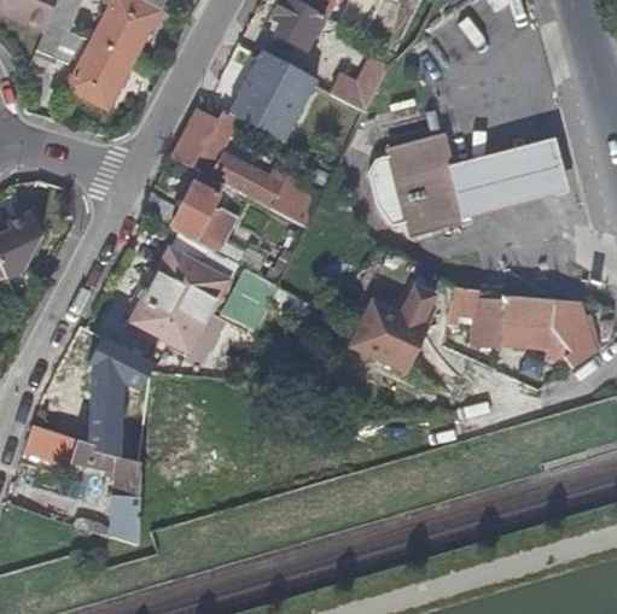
[(0,0),(0,5),(3,7),(23,16),(21,21),(45,30),(48,19),(57,0),(0,0)]
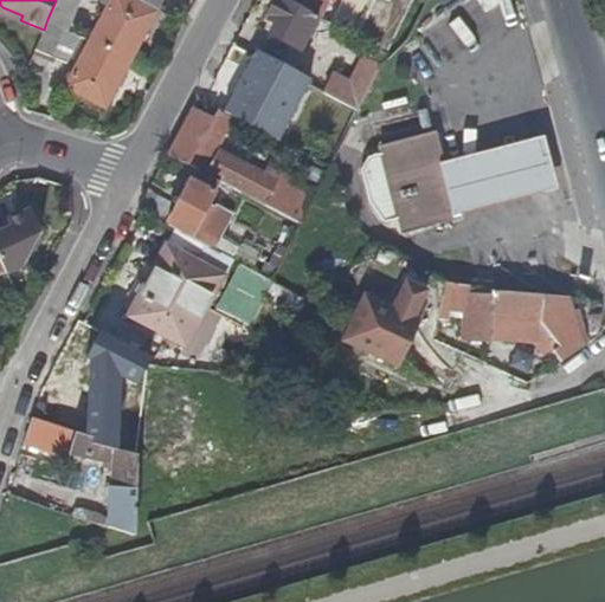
[(56,0),(47,19),(68,27),(78,0),(56,0)]
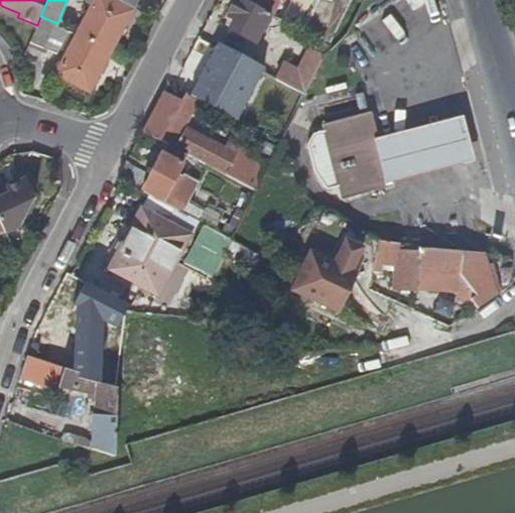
[(93,0),(77,31),(113,46),(136,0),(93,0)]
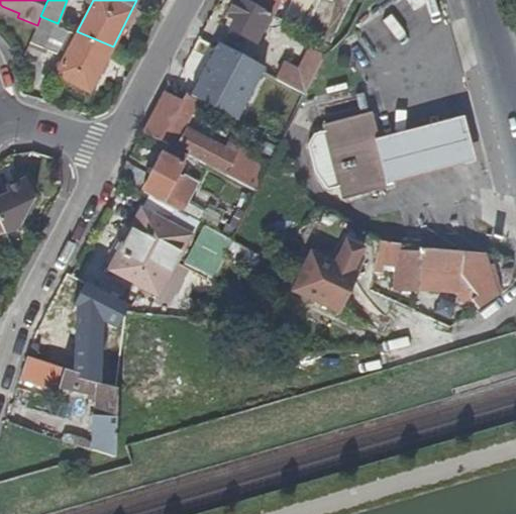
[(230,26),(256,39),(270,13),(276,0),(235,0),(228,14),(234,18),(231,25),(230,26)]
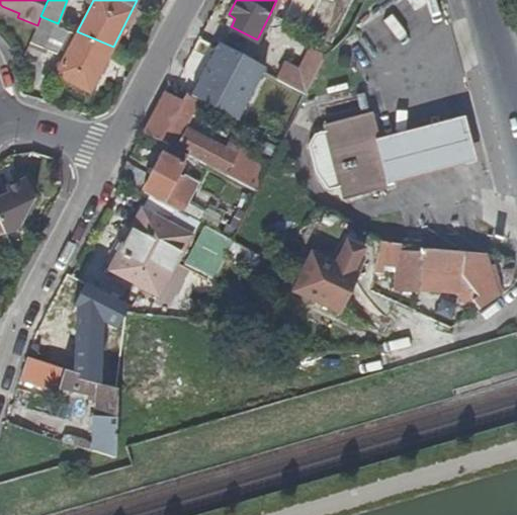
[(318,0),(303,31),(329,45),(351,0),(318,0)]
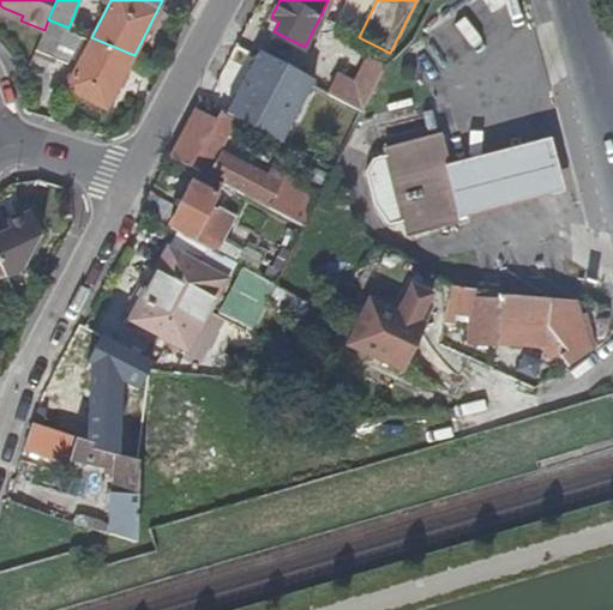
[(23,16),(2,7),(0,11),(0,12),(20,20),(23,16)]
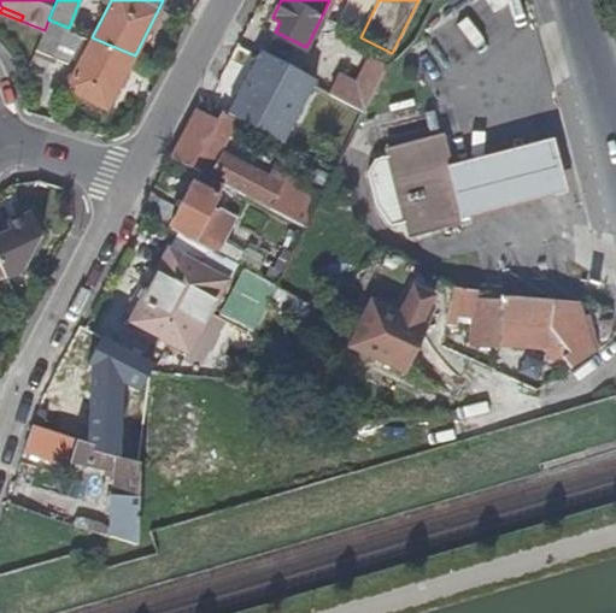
[(280,22),(273,17),(268,25),(276,30),(280,22)]
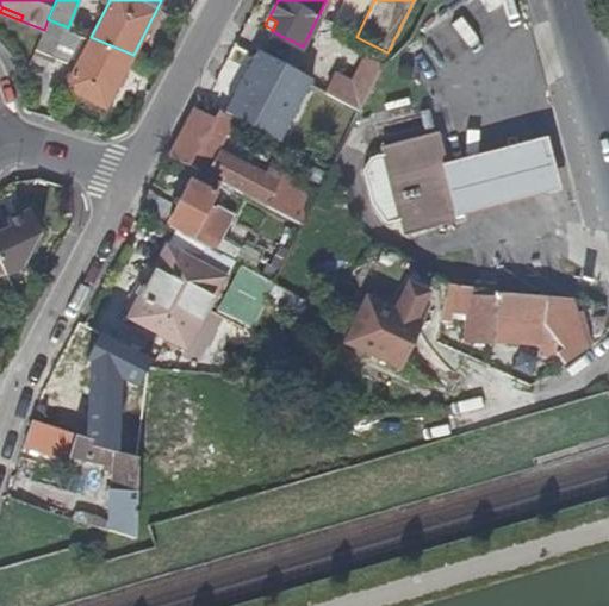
[(68,61),(79,32),(68,27),(48,19),(44,30),(36,48),(68,61)]
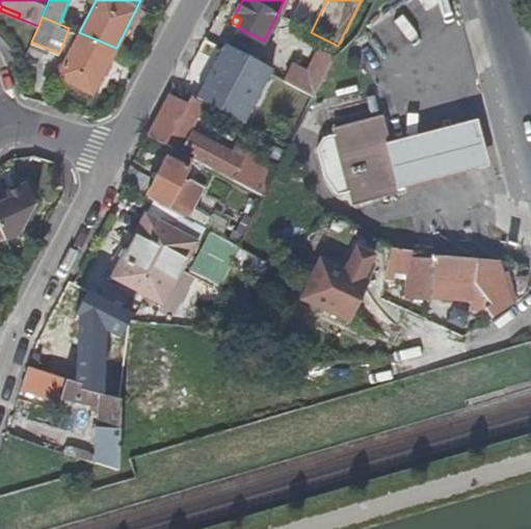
[(93,93),(116,48),(79,32),(58,73),(93,93)]
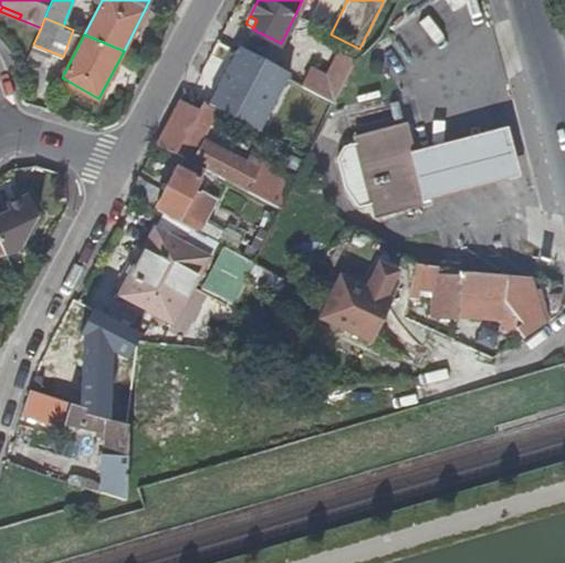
[(239,44),(215,91),(208,103),(221,111),(260,131),(290,72),(239,44)]
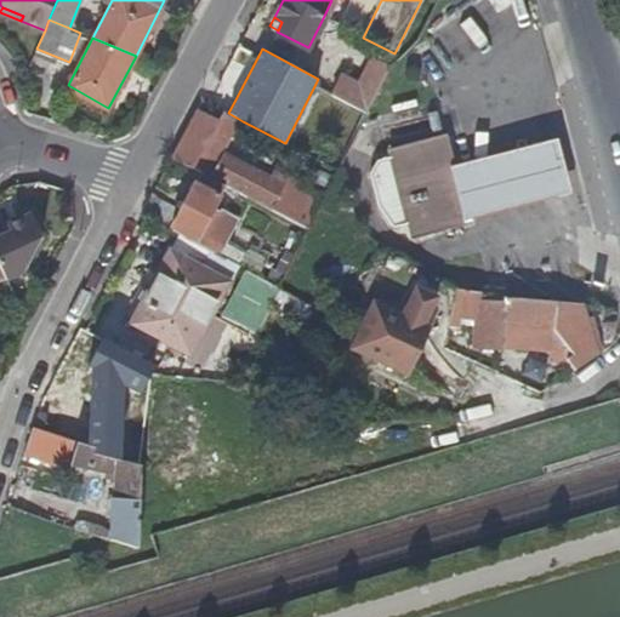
[(331,93),(365,112),(387,67),(370,57),(358,83),(341,73),(331,93)]
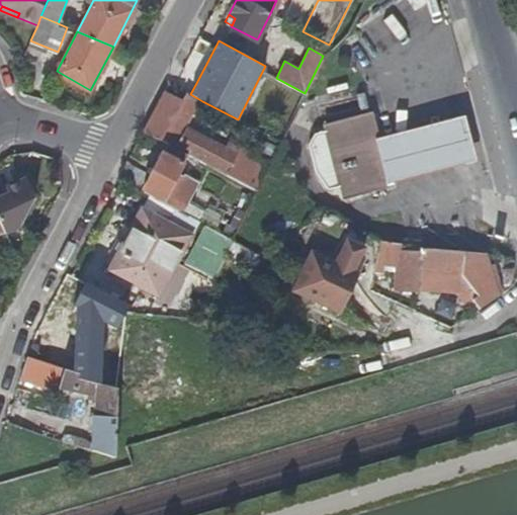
[(21,49),(10,54),(13,59),(14,60),(24,55),(21,49)]
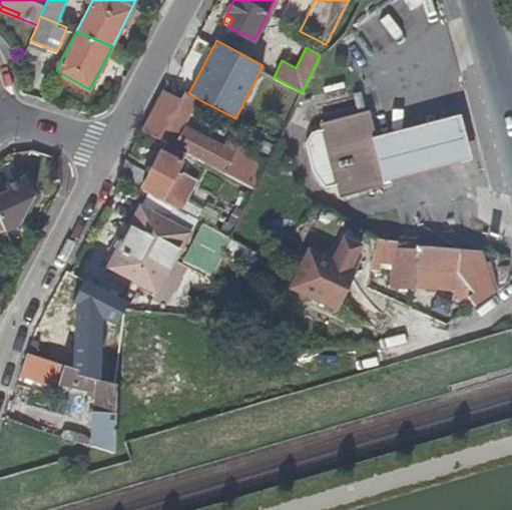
[(181,99),(162,89),(141,129),(159,139),(181,99)]
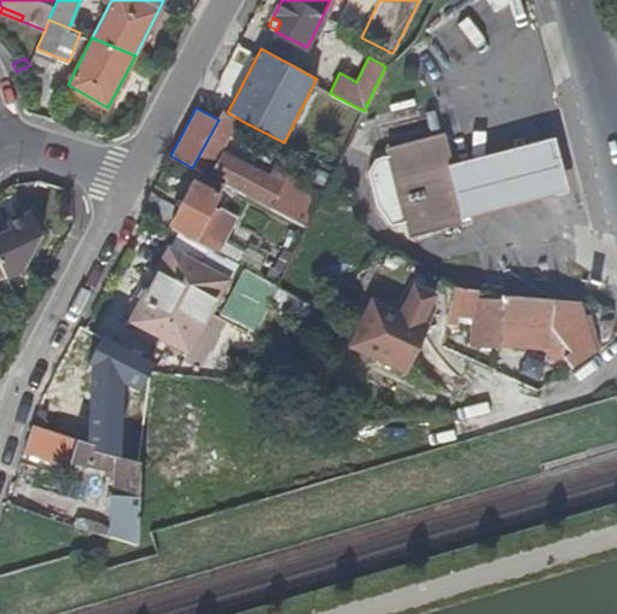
[(214,164),(223,150),(228,142),(231,144),(234,138),(232,136),(242,121),(227,112),(222,110),(219,120),(192,168),(199,171),(207,176),(214,164)]
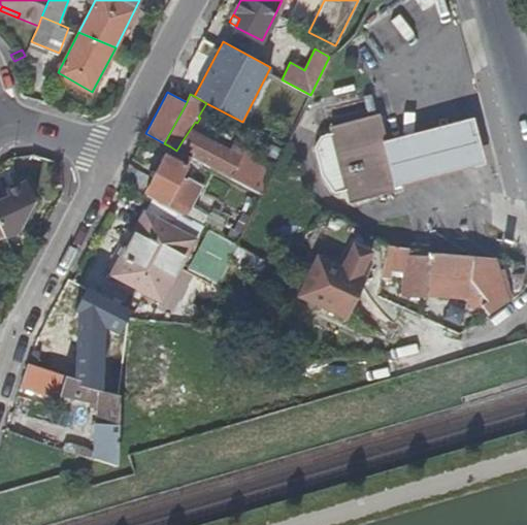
[(387,139),(380,112),(329,127),(331,134),(319,137),(315,148),(321,176),(333,192),(346,189),(349,202),(400,189),(387,139)]
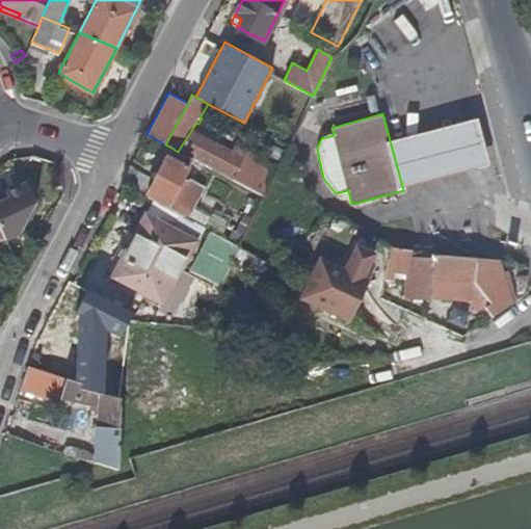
[(390,140),(403,190),(449,179),(492,167),(478,117),(436,128),(390,140)]
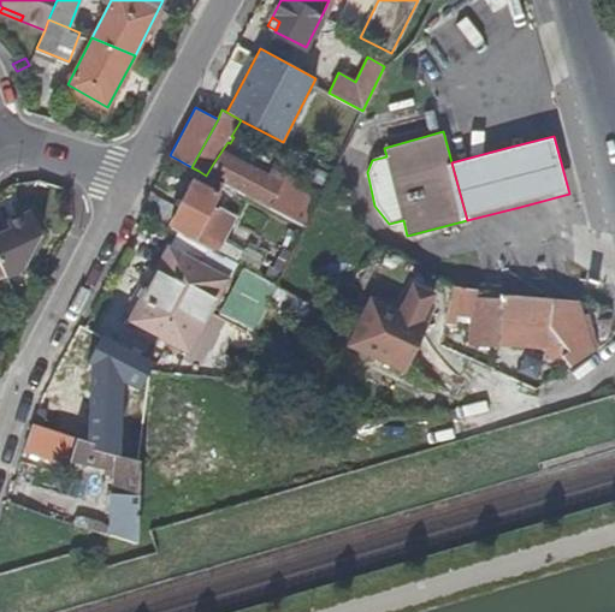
[(283,179),(223,149),(213,164),(224,171),(219,182),(222,184),(303,227),(315,202),(321,190),(288,172),(283,179)]
